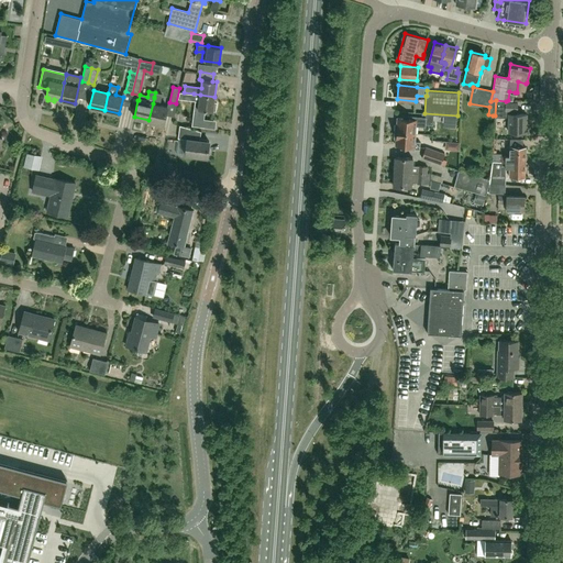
[(194,108),(192,118),(191,125),(205,127),(206,120),(203,120),(205,110),(213,111),(214,97),(200,95),(198,109),(194,108)]
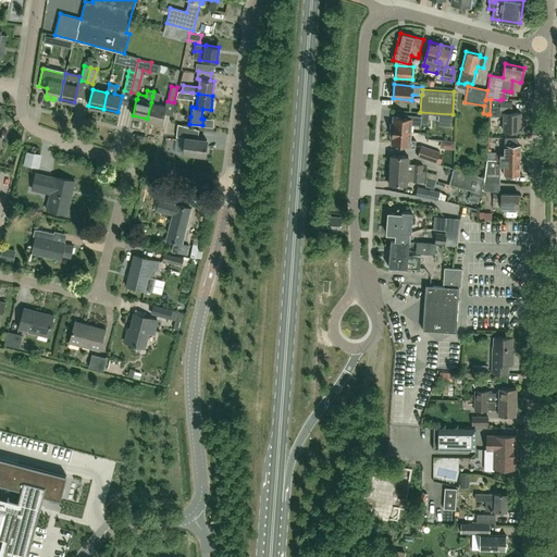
[(151,102),(147,119),(162,122),(165,106),(158,103),(159,98),(152,96),(151,102)]
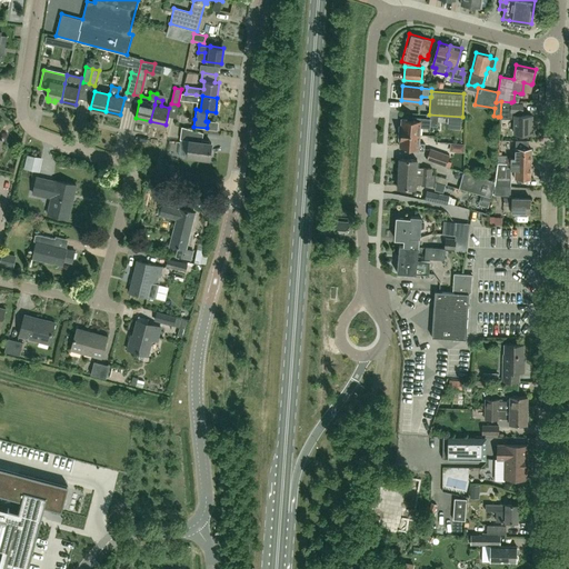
[(501,101),(500,117),(500,118),(510,119),(511,103),(511,102),(501,101)]
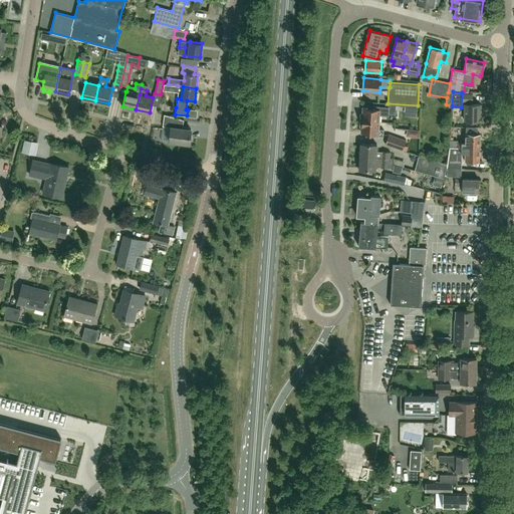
[(481,121),(481,104),(472,103),(472,100),(473,100),(473,94),(462,93),(461,107),(465,107),(465,120),(481,121)]
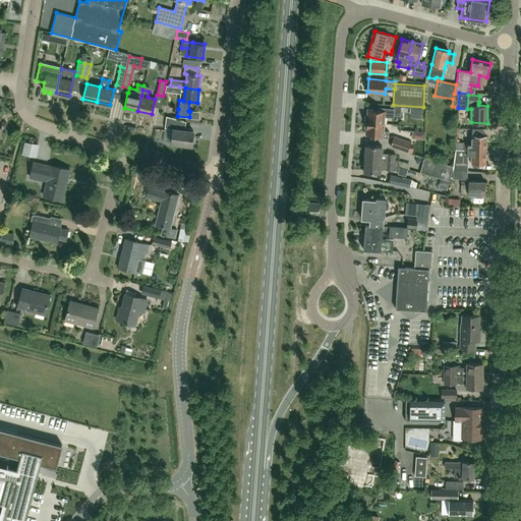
[(401,106),(393,105),(391,105),(391,109),(380,108),(380,110),(368,109),(367,115),(366,115),(365,122),(384,123),(385,116),(393,116),(393,115),(400,116),(401,106)]
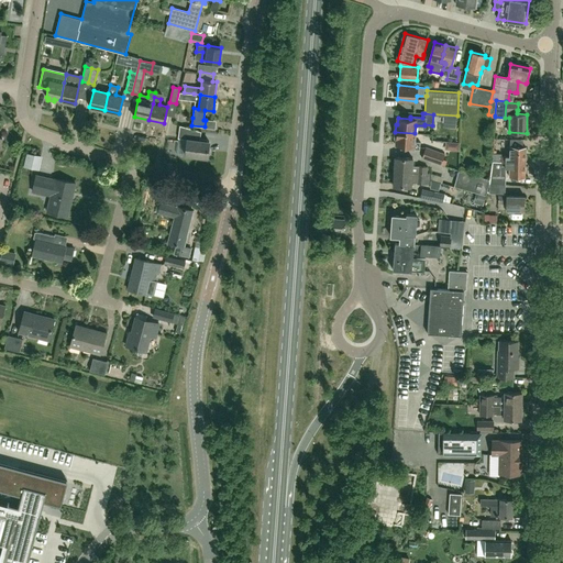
[(180,125),(178,138),(187,140),(186,155),(207,157),(209,141),(200,140),(201,131),(180,125)]
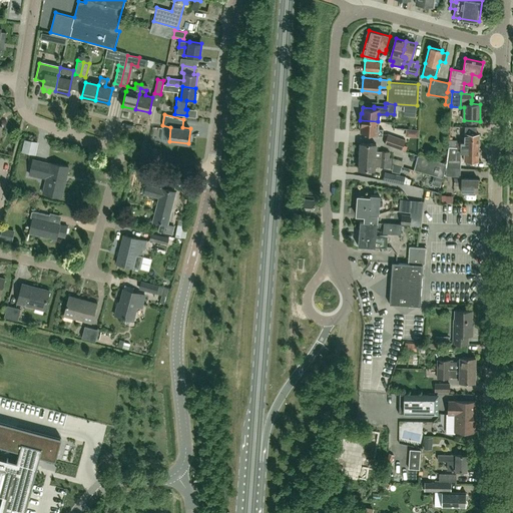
[(378,121),(360,120),(360,126),(361,126),(361,132),(372,133),(371,135),(377,135),(382,136),(383,129),(378,129),(378,121)]
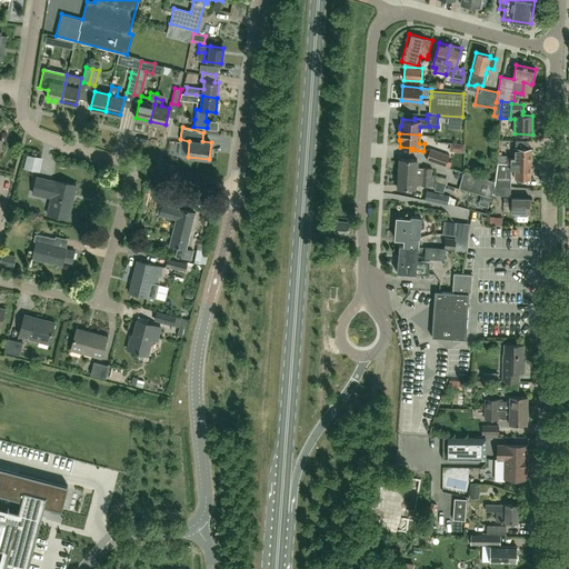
[(449,155),(430,148),(426,160),(446,167),(449,155)]
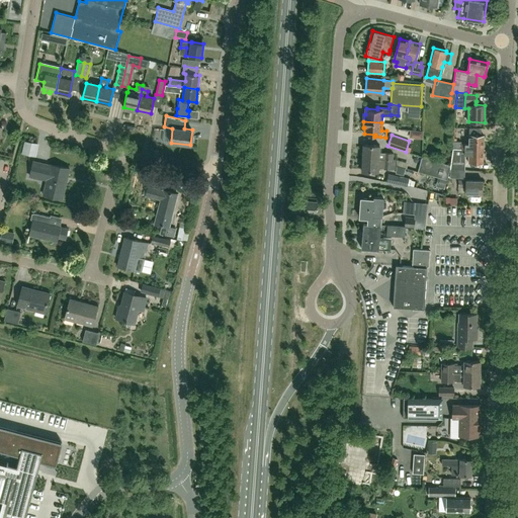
[(461,144),(461,142),(453,141),(453,149),(461,149),(484,149),(484,135),(469,135),(469,144),(461,144)]
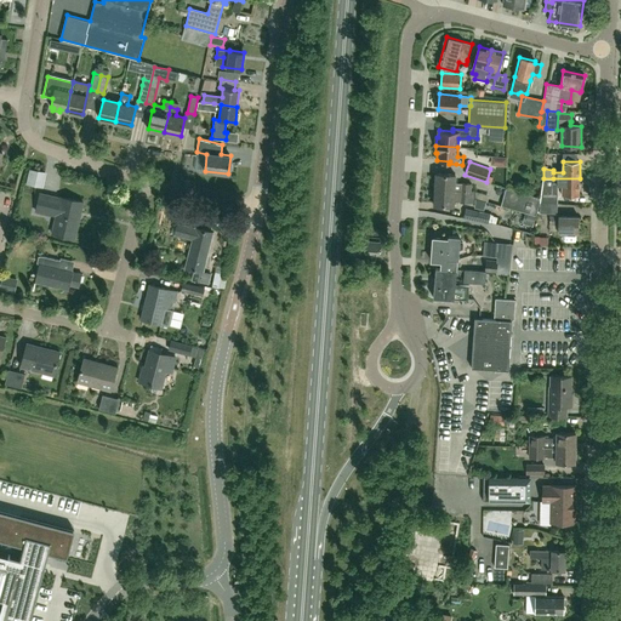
[(34,182),(49,187),(52,176),(38,171),(34,182)]
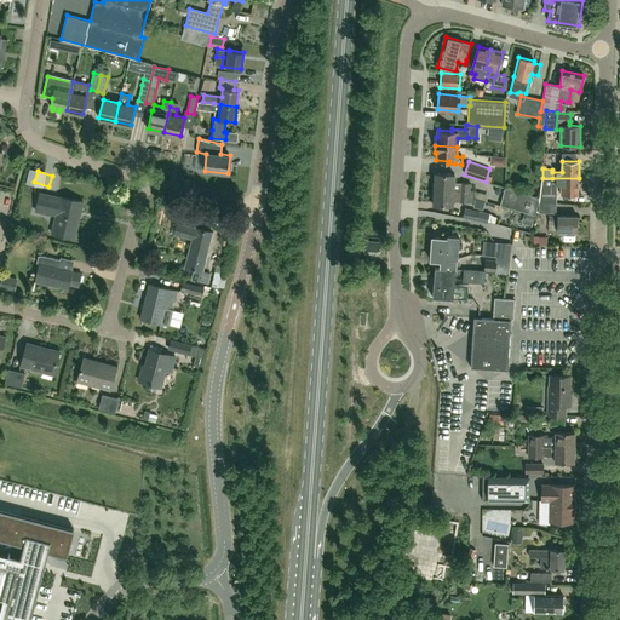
[(457,177),(454,177),(454,174),(435,173),(434,189),(470,190),(471,183),(457,182),(457,177)]
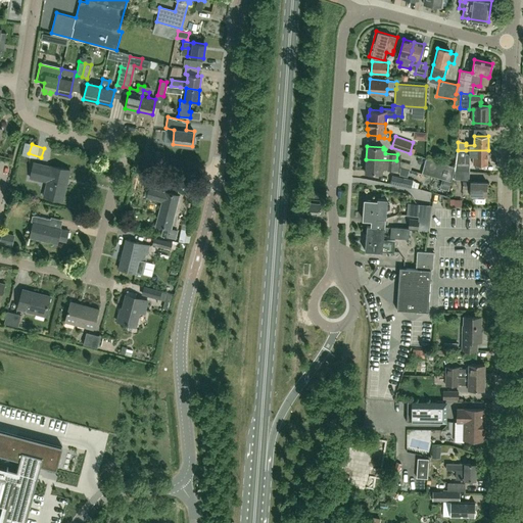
[(458,150),(455,170),(455,179),(469,180),(469,170),(470,155),(473,155),(473,164),(487,164),(488,150),(466,150),(458,150)]
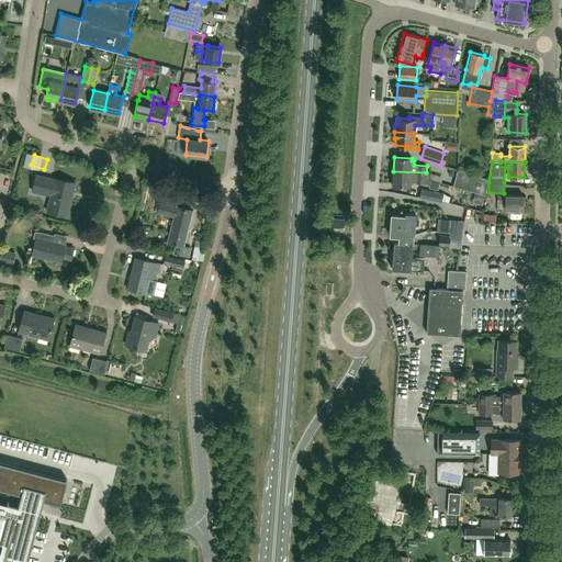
[(483,202),(485,194),(489,179),(458,170),(453,186),(478,192),(475,200),(483,202)]
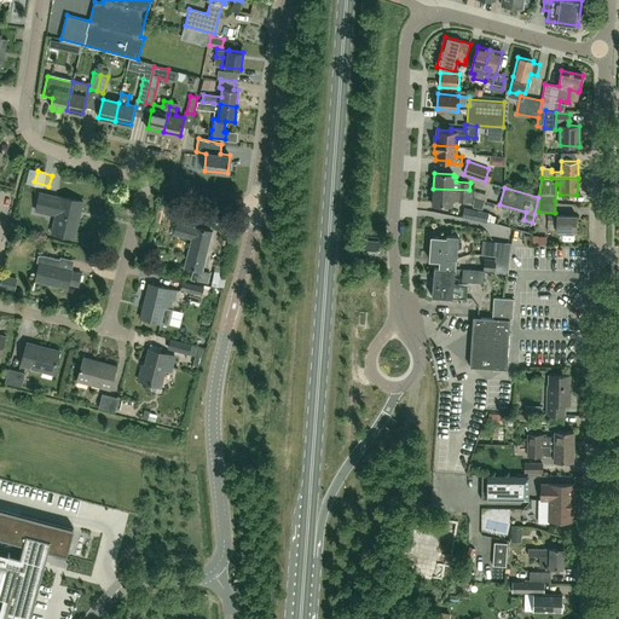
[(469,190),(433,189),(433,204),(452,204),(452,203),(455,203),(455,201),(458,200),(458,201),(473,202),(473,197),(474,197),(475,191),(474,191),(469,190)]
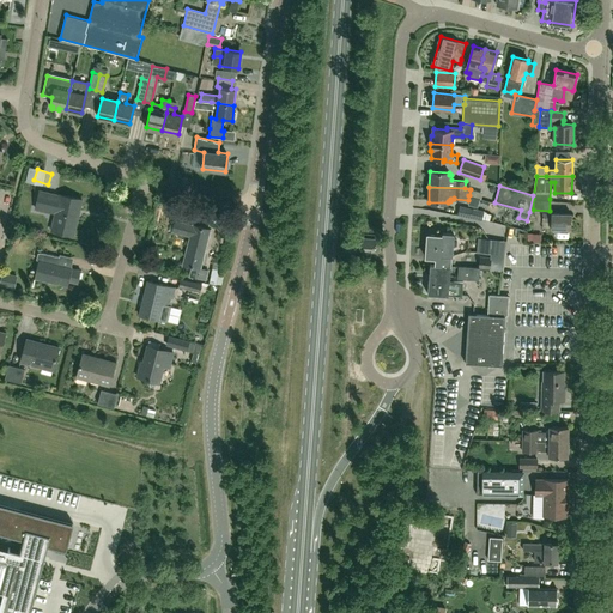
[(73,236),(82,199),(60,194),(59,195),(40,190),(35,208),(55,213),(52,231),(73,236)]
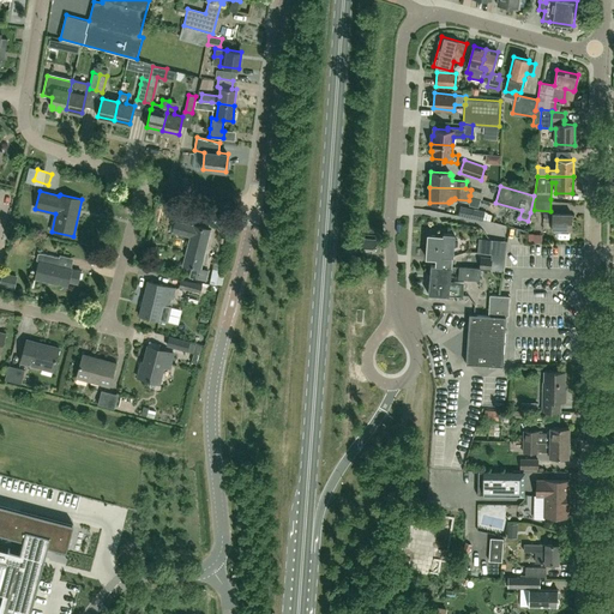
[(485,211),(461,205),(458,215),(471,218),(473,216),(483,218),(485,211)]
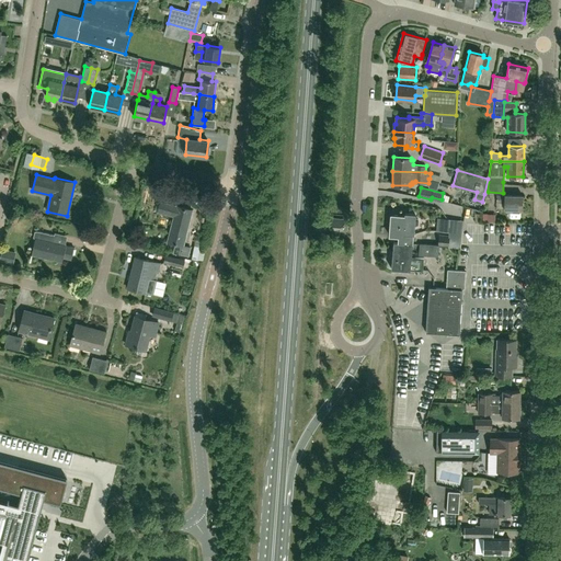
[(523,209),(523,195),(504,195),(496,195),(496,202),(504,202),(504,209),(523,209)]
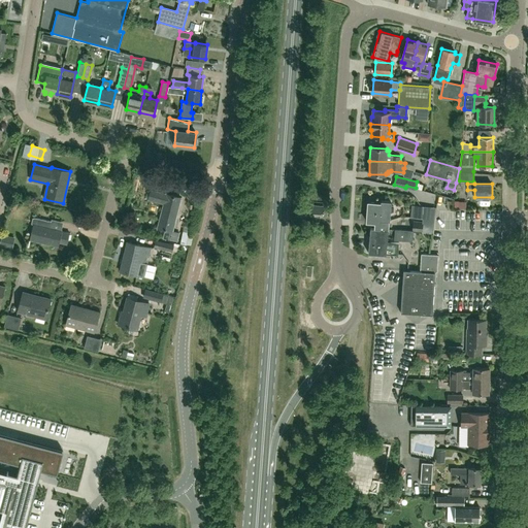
[(176,240),(178,232),(172,231),(180,197),(151,190),(149,199),(164,202),(158,228),(165,230),(163,237),(176,240)]
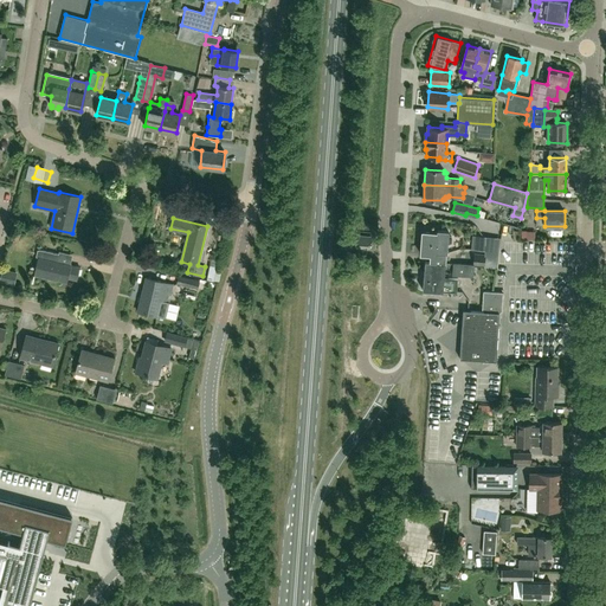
[(423,231),(421,243),(432,244),(431,249),(437,250),(437,252),(446,253),(447,253),(447,244),(452,243),(452,237),(449,234),(449,231),(438,230),(438,232),(423,231)]
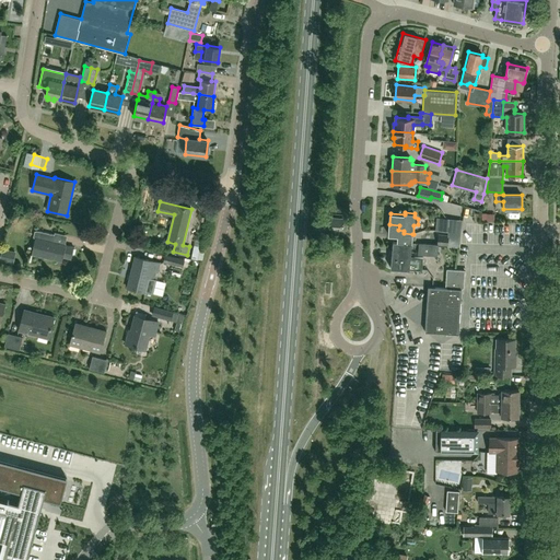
[(336,230),(337,219),(318,217),(317,229),(336,230)]
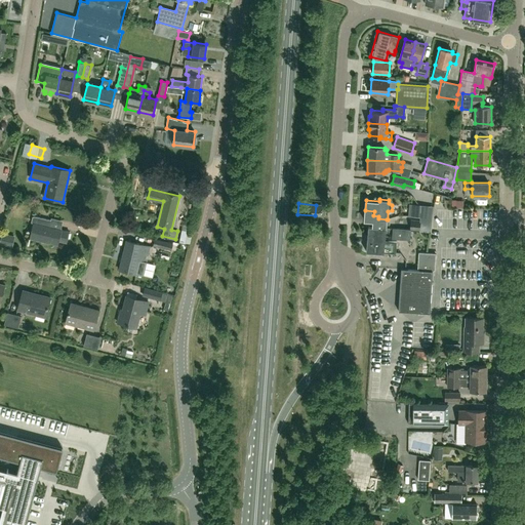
[(423,217),(425,207),(425,205),(409,204),(408,216),(420,217),(430,218),(430,217),(423,217)]
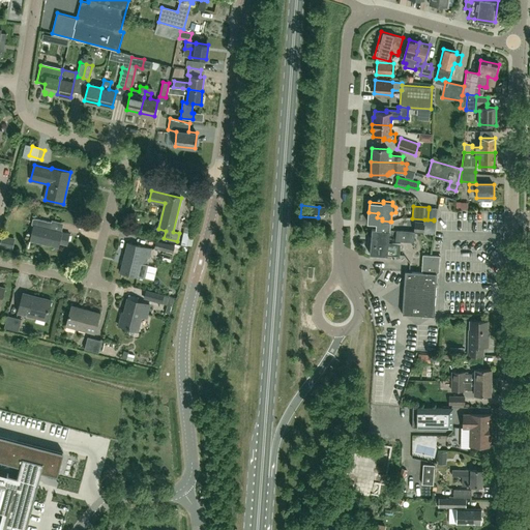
[(319,207),(318,217),(320,217),(320,221),(326,221),(326,218),(327,218),(328,207),(319,207)]
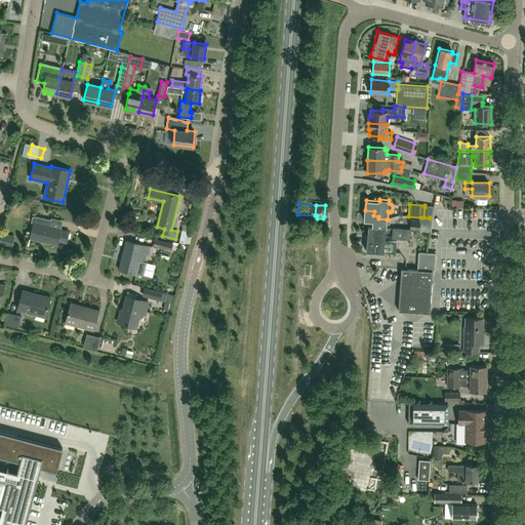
[(374,211),(365,210),(364,219),(373,220),(373,227),(386,228),(387,219),(378,218),(378,216),(373,215),(374,211)]
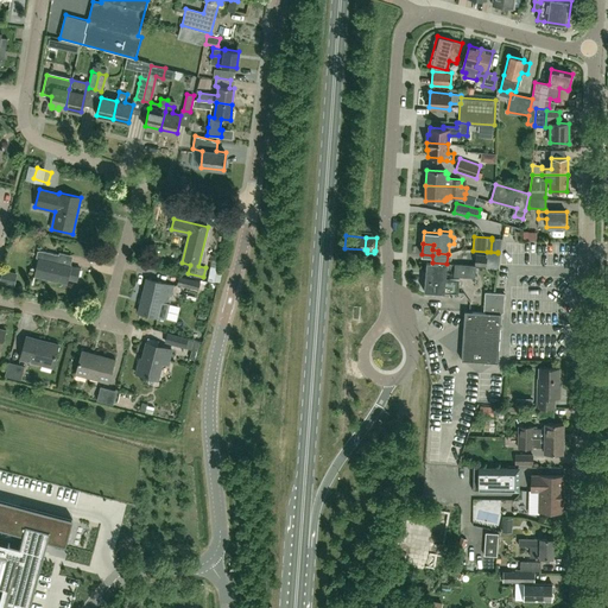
[(37,257),(38,258),(35,276),(68,284),(69,279),(77,280),(80,268),(71,267),(71,266),(57,263),(59,255),(40,251),(38,251),(37,257)]
